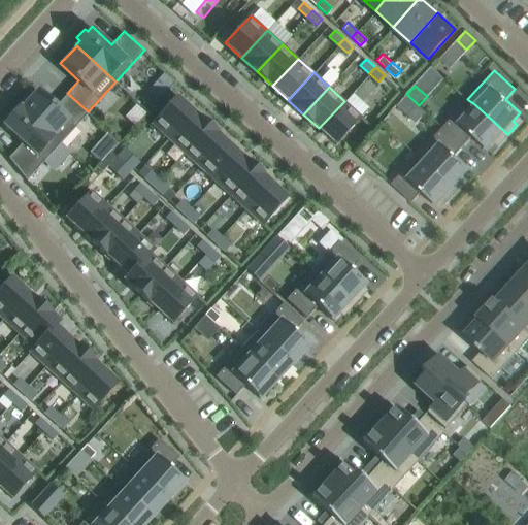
[(60,142),(88,111),(67,93),(56,105),(37,88),(22,105),(21,106),(60,142)]
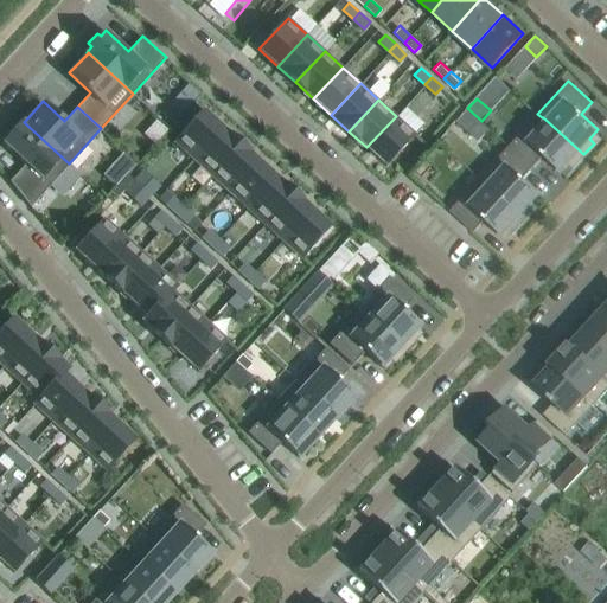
[(195,156),(223,126),(204,108),(176,140),(195,156)]
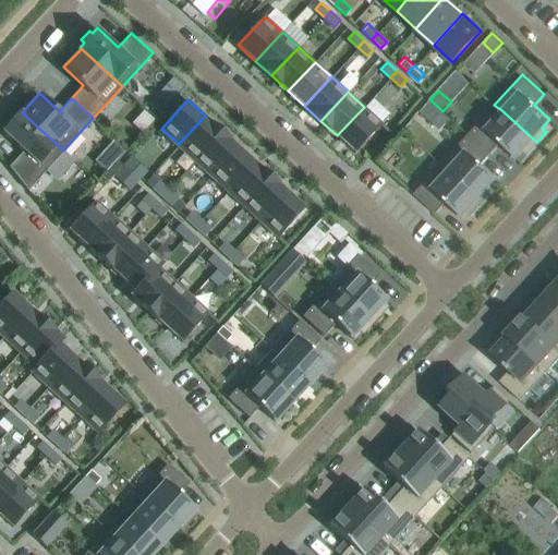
[(429,101),(420,112),(429,122),(439,110),(429,101)]
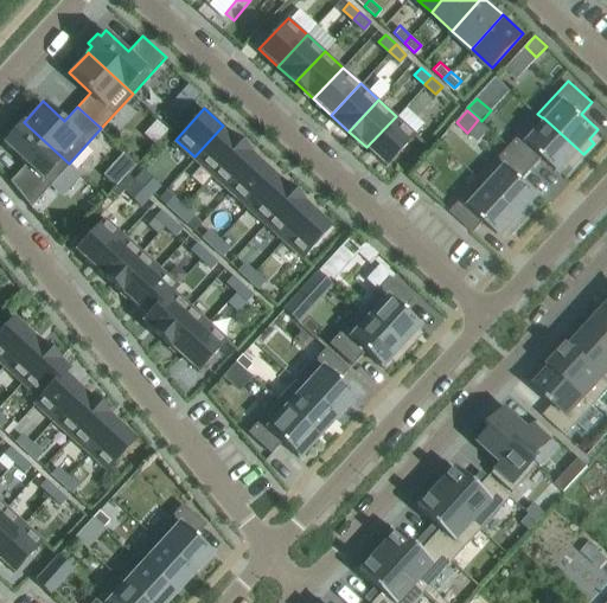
[(415,133),(396,116),(366,147),(385,165),(415,133)]
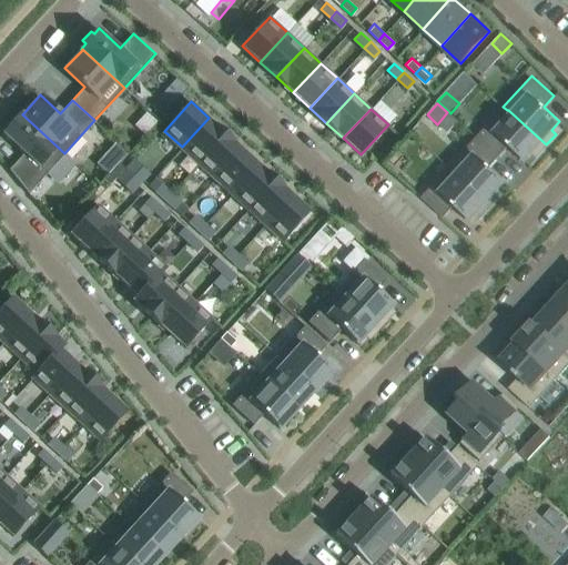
[(508,110),(507,110),(492,128),(487,124),(476,135),(498,157),(508,145),(524,160),(531,151),(536,154),(546,144),(508,110)]
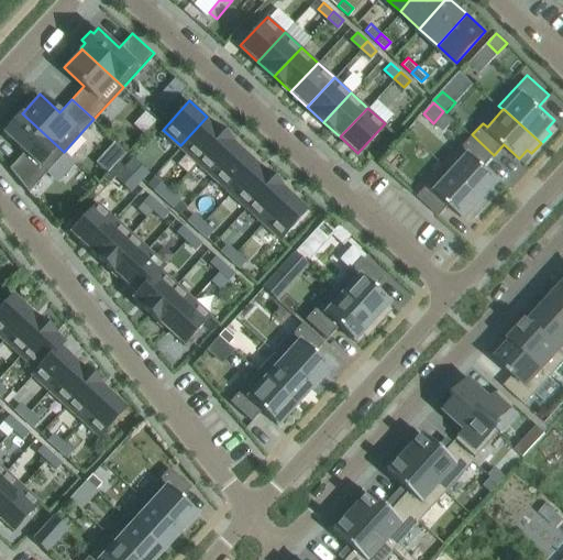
[(29,190),(64,152),(22,113),(23,112),(22,111),(3,131),(24,151),(9,167),(29,190)]
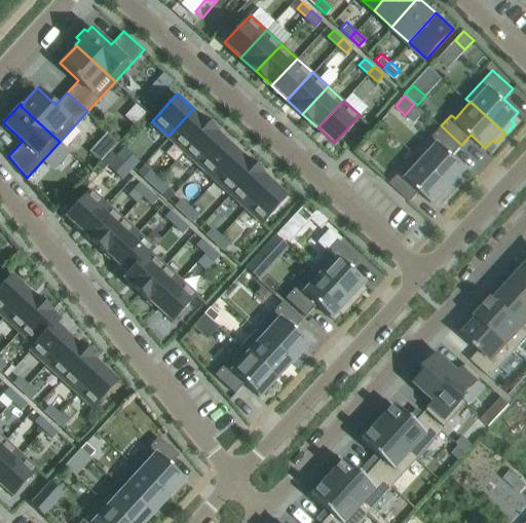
[(184,150),(209,123),(193,109),(168,136),(184,150)]
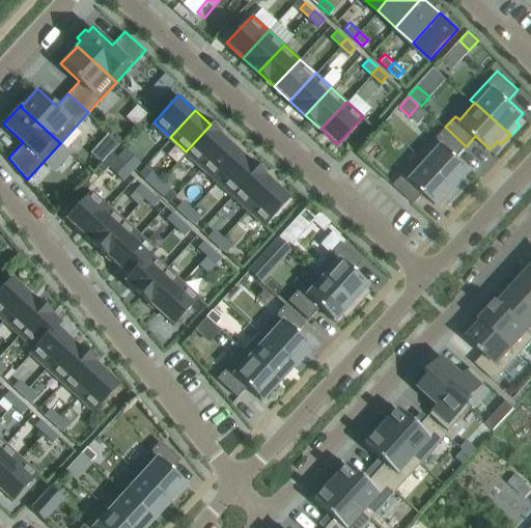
[(201,166),(226,138),(211,124),(186,151),(201,166)]
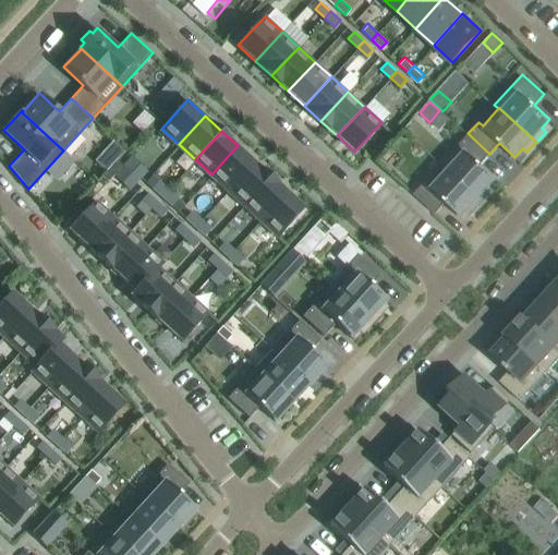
[(480,164),(489,154),(468,133),(458,145),(465,152),(450,169),(449,170),(482,201),(492,191),(487,186),(496,178),(480,164)]
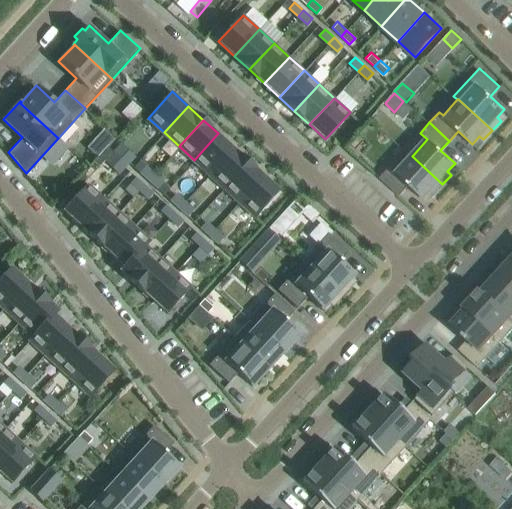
[(115,137),(105,128),(100,133),(110,143),(115,137)]
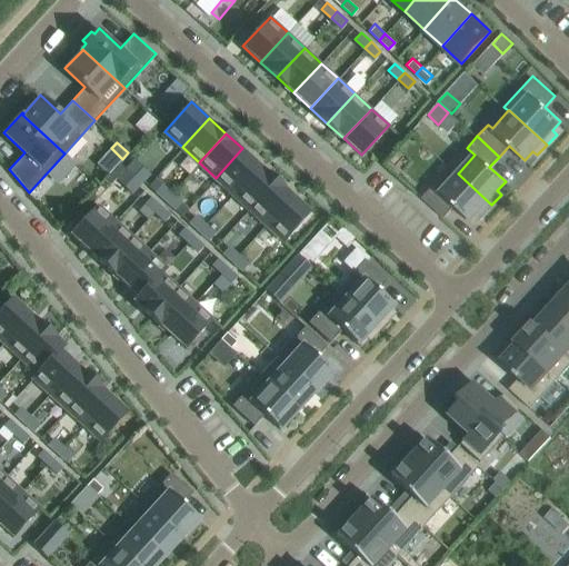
[(232,194),(259,164),(242,148),(216,178),(232,194)]
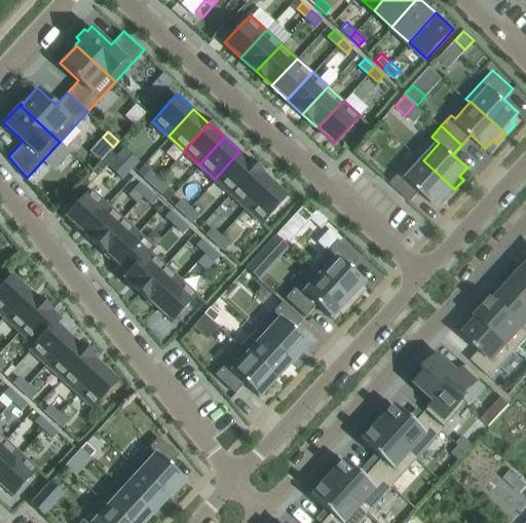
[(230,192),(255,165),(239,151),(215,179),(230,192)]
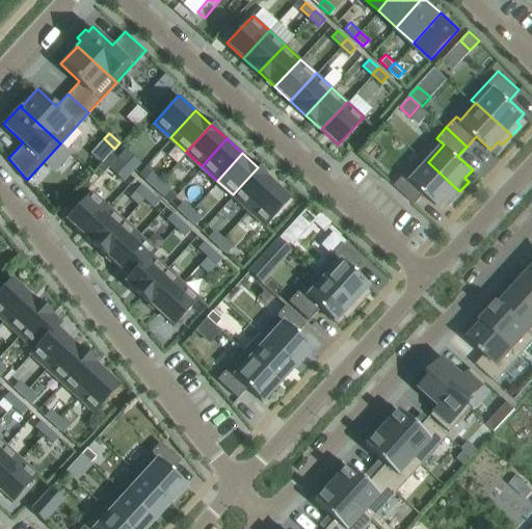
[(134,155),(126,164),(132,170),(140,161),(134,155)]
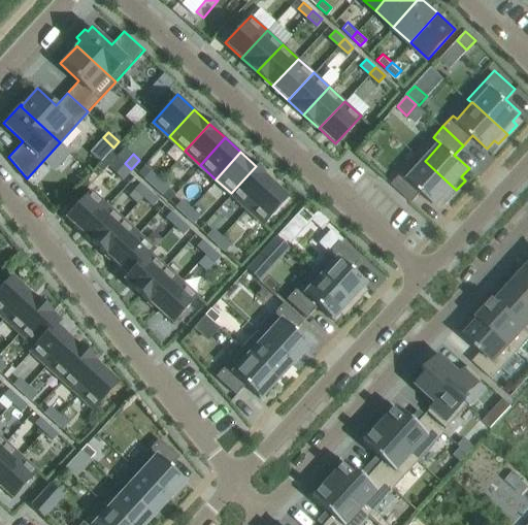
[(425,161),(426,160),(422,157),(405,174),(402,171),(391,183),(411,201),(421,191),(436,204),(443,196),(448,199),(456,190),(425,161)]
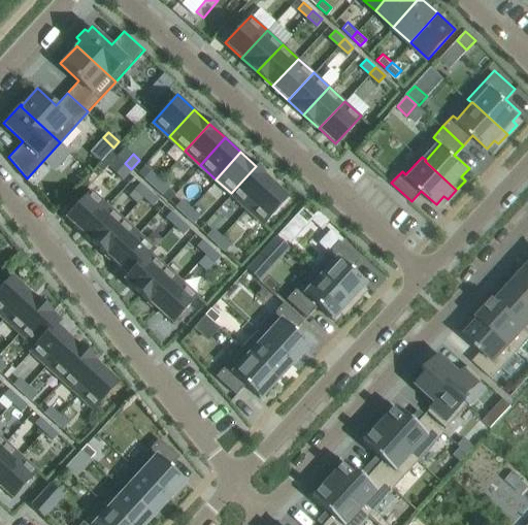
[(131,169),(125,163),(117,172),(123,177),(129,171),(131,169)]
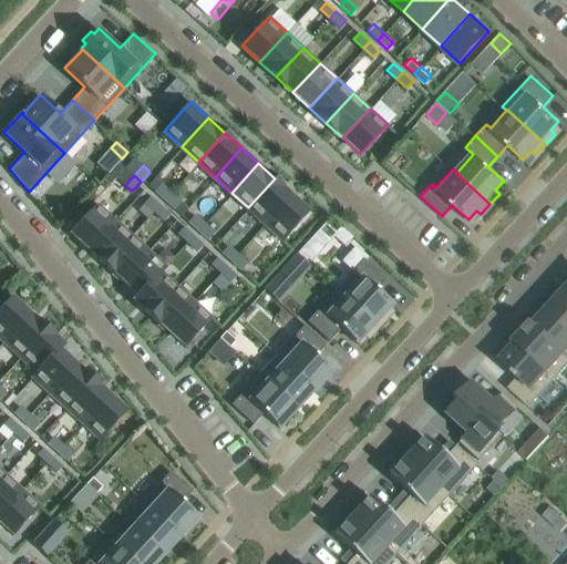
[(265,223),(291,194),(275,178),(248,207),(265,223)]
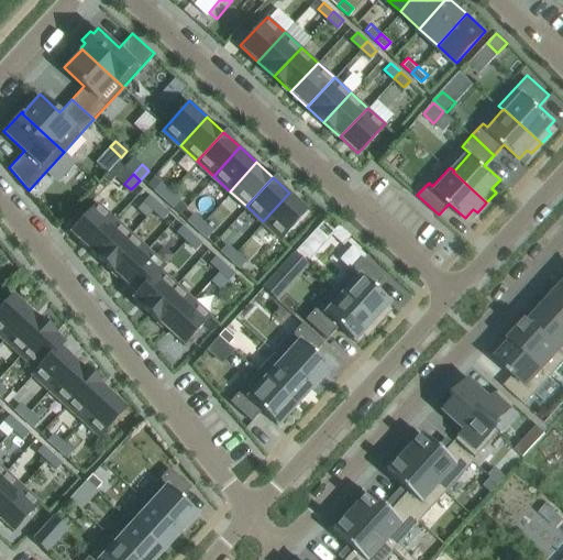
[(154,188),(164,197),(169,190),(159,182),(154,188)]
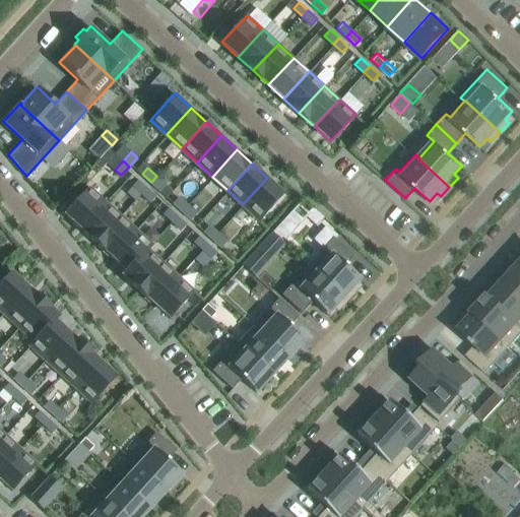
[(151,182),(159,190),(166,184),(156,176),(151,182)]
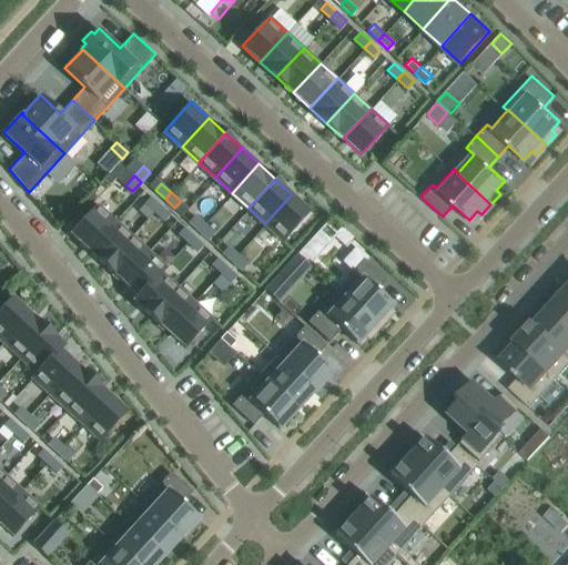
[(160,203),(151,194),(144,201),(154,210),(160,203)]
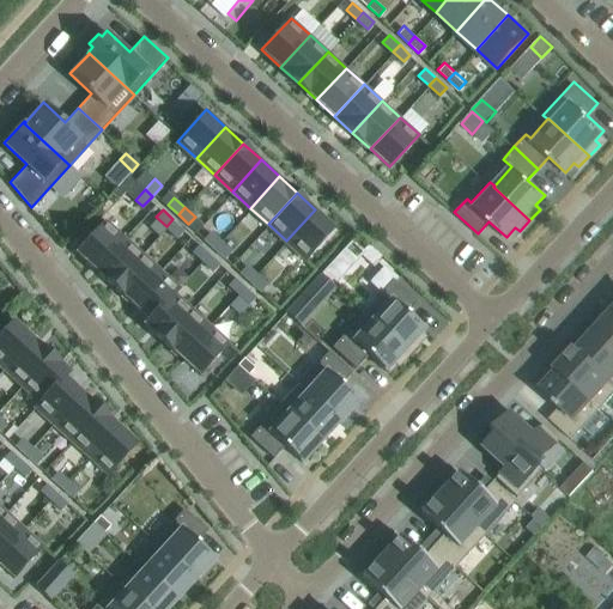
[(334,226),(315,209),(286,241),(305,259),(334,226)]
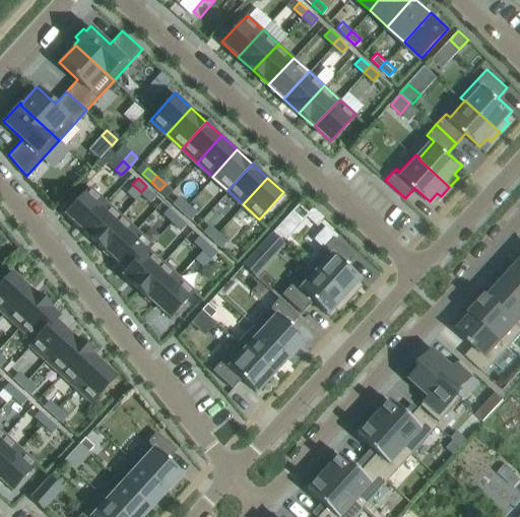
[(81,228),(106,200),(89,186),(65,212),(81,228)]
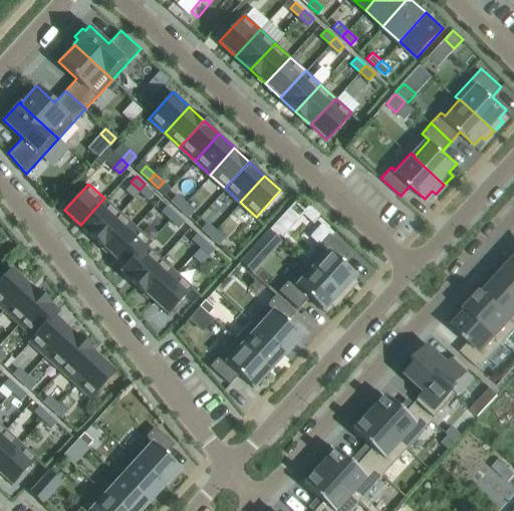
[(154,193),(145,184),(140,190),(149,198),(154,193)]
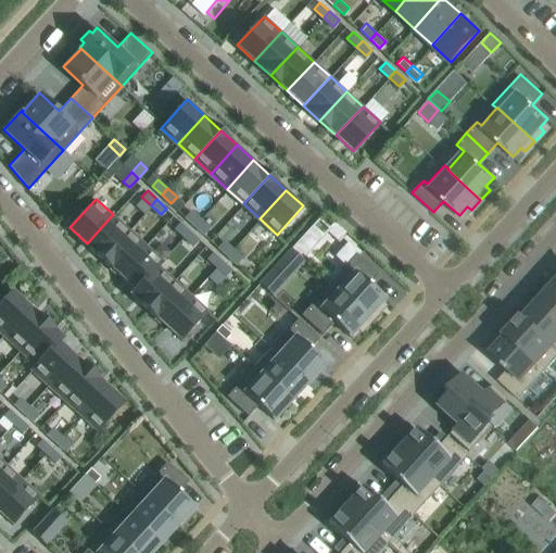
[(190,210),(185,216),(194,225),(200,218),(190,210)]
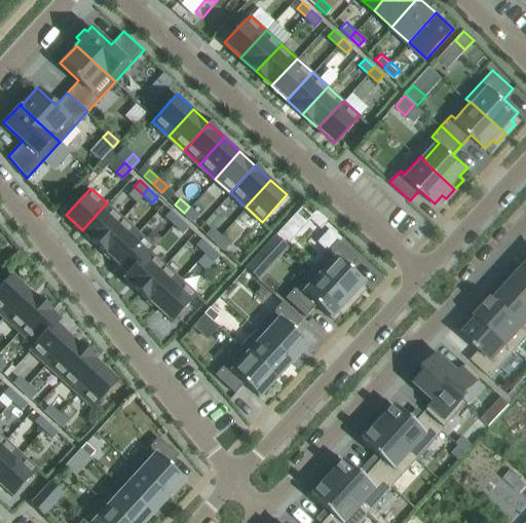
[(98,245),(122,217),(107,202),(82,230),(98,245)]
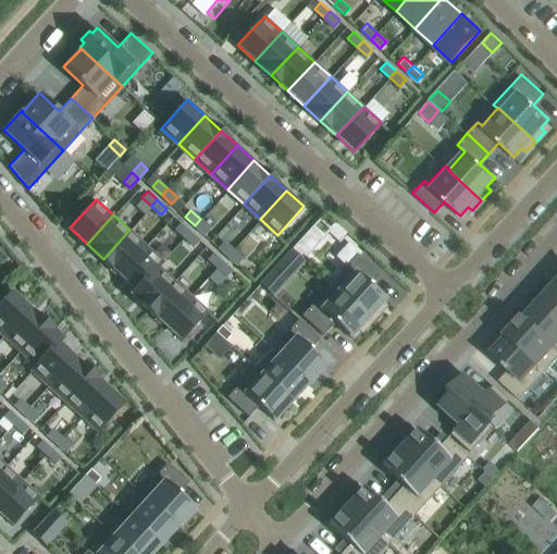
[(200,219),(195,225),(205,234),(210,228),(200,219)]
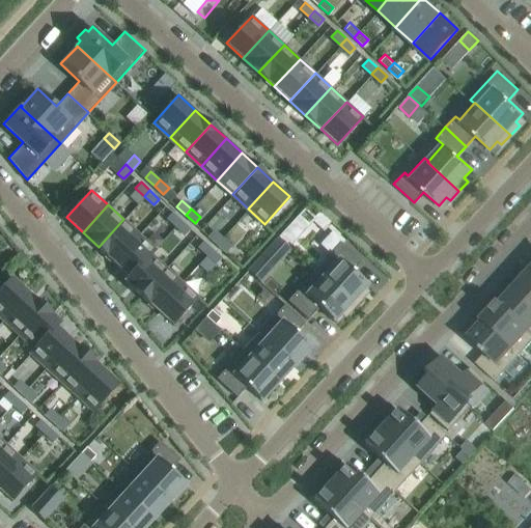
[(182,219),(172,211),(166,217),(175,225),(182,219)]
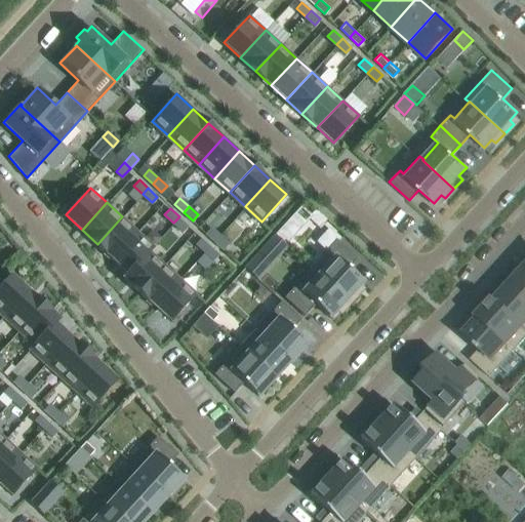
[(113,257),(137,231),(122,216),(97,244),(113,257)]
